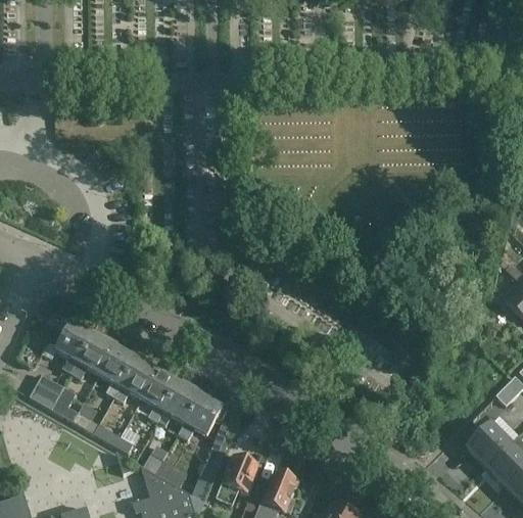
[(505,269),(511,275),(517,269),(511,263),(505,269)]
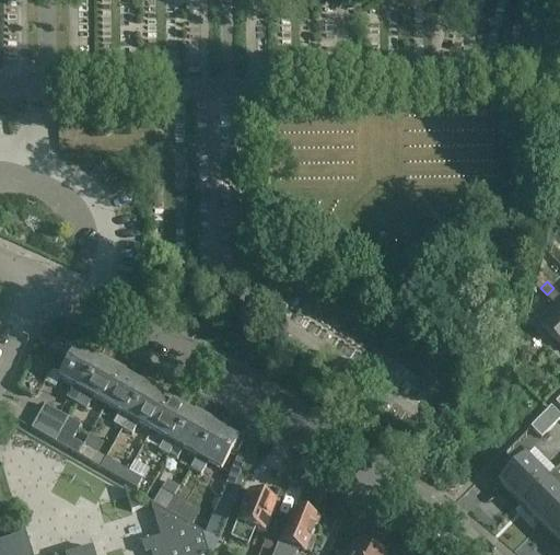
[(559,295),(553,288),(547,295),(553,302),(537,319),(559,340),(559,301),(557,298),(559,295)]
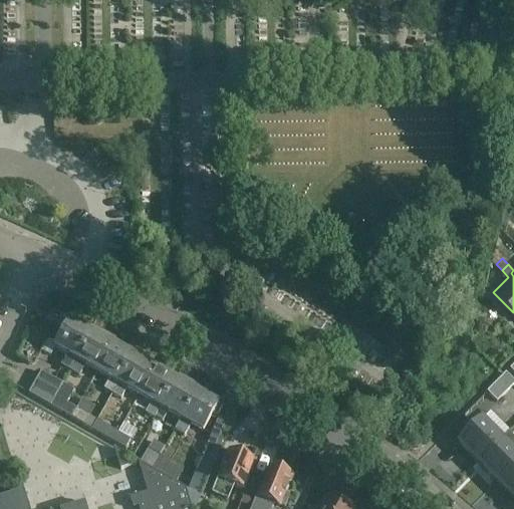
[(61,362),(69,367),(92,328),(70,316),(54,344),(67,351),(61,362)]
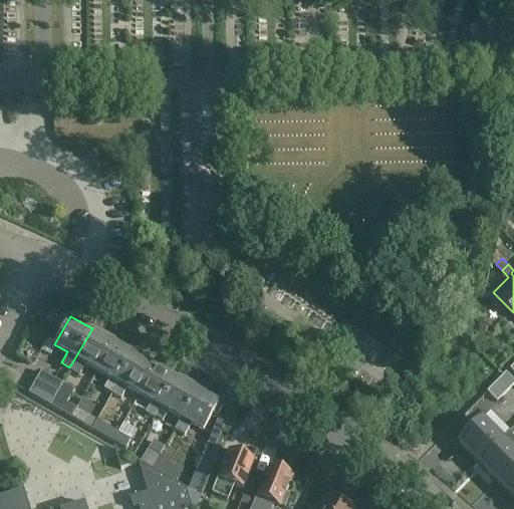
[(84,361),(97,368),(112,340),(115,335),(102,327),(99,332),(92,328),(69,367),(78,372),(84,361)]
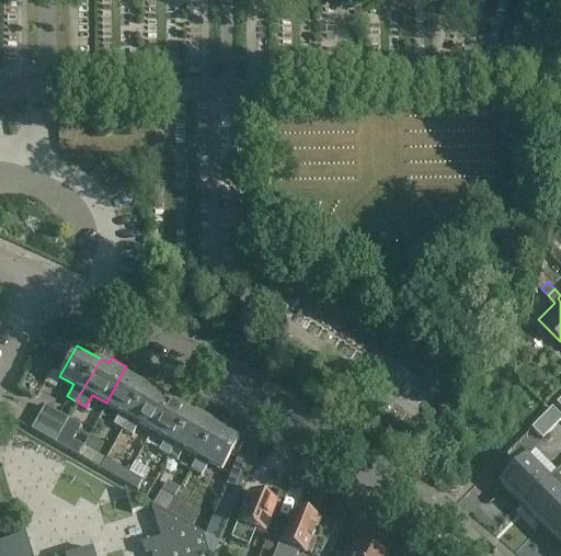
[(122,428),(123,426),(146,385),(123,372),(106,403),(119,410),(113,422),(122,428)]
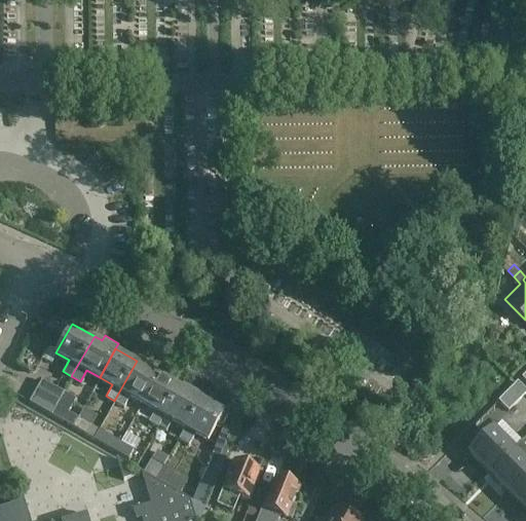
[(158,373),(137,361),(115,399),(123,404),(129,394),(143,402),(158,373)]
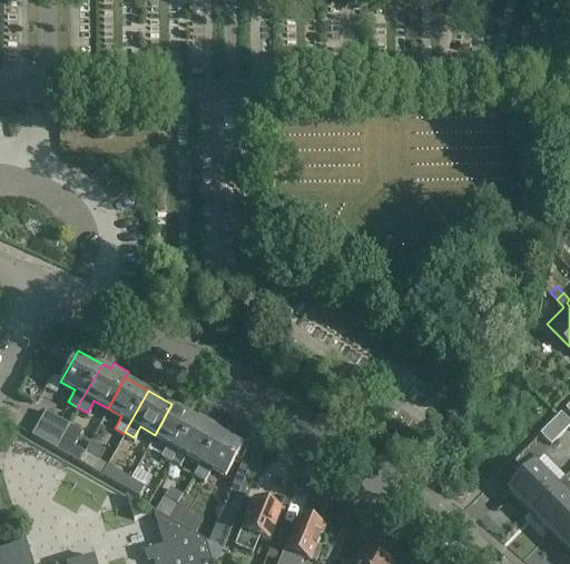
[(195,417),(172,404),(155,435),(168,443),(161,454),(170,459),(172,458),(195,417)]
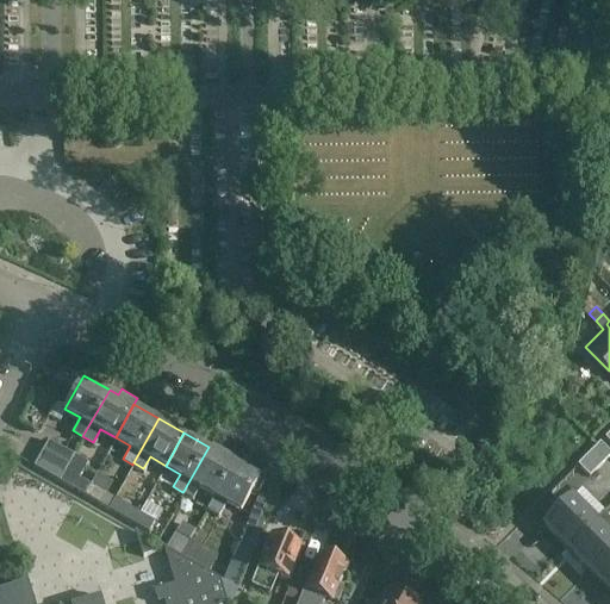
[(33,462),(60,478),(74,452),(63,446),(48,437),(42,449),(33,462)]
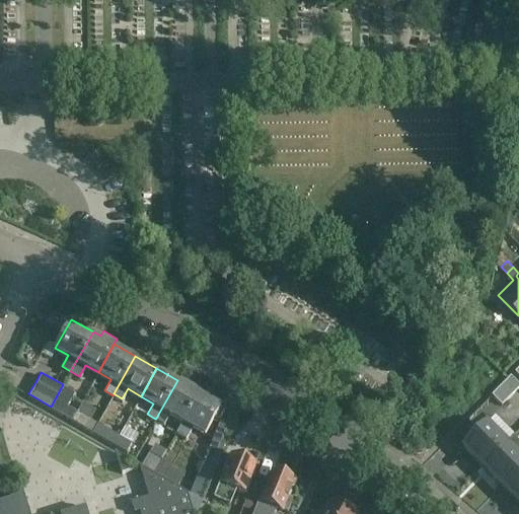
[(518,383),(518,381),(511,373),(492,392),(501,401),(518,383)]
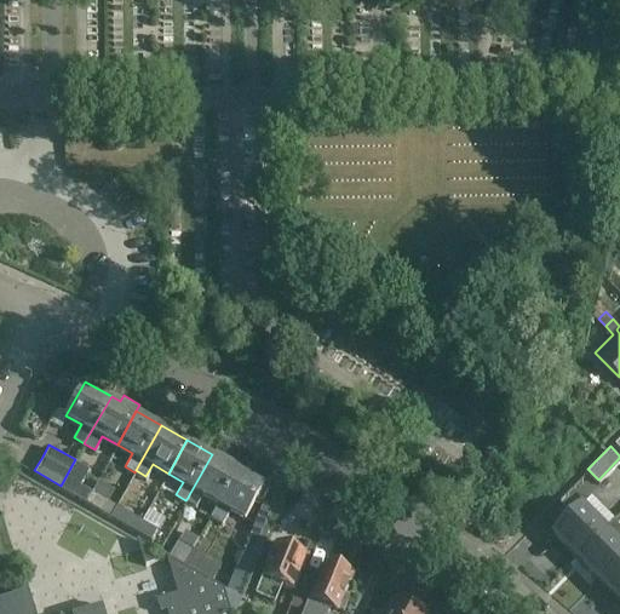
[(218,501),(237,469),(241,462),(224,453),(220,459),(212,454),(187,499),(196,504),(202,493),(218,501)]
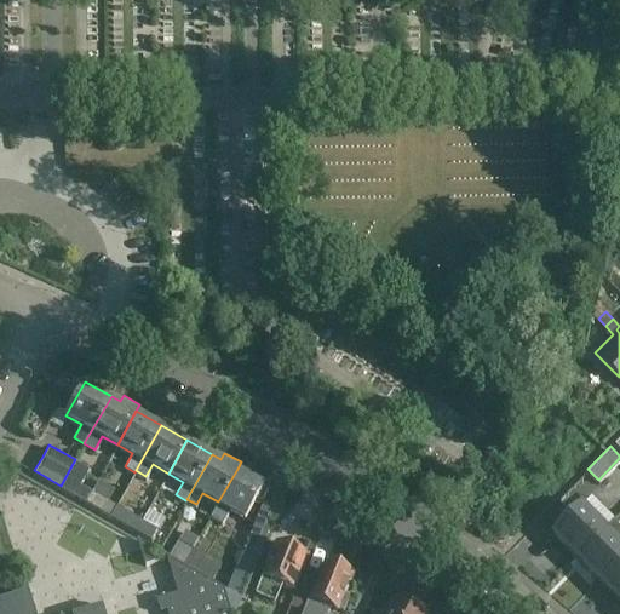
[(61,486),(86,500),(92,489),(80,482),(89,466),(75,459),(61,486)]
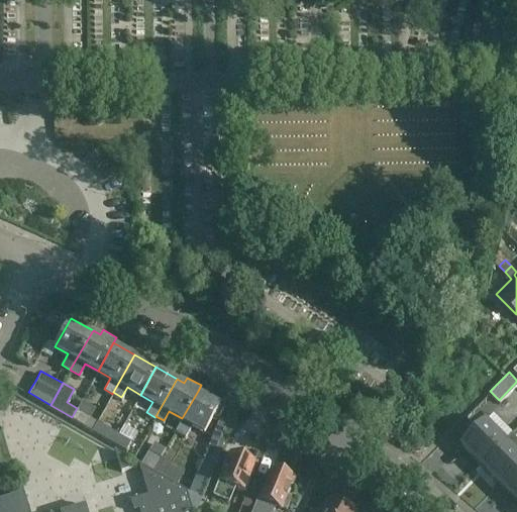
[(219,403),(198,391),(182,418),(203,430),(213,414),(217,416),(223,406),(219,403)]
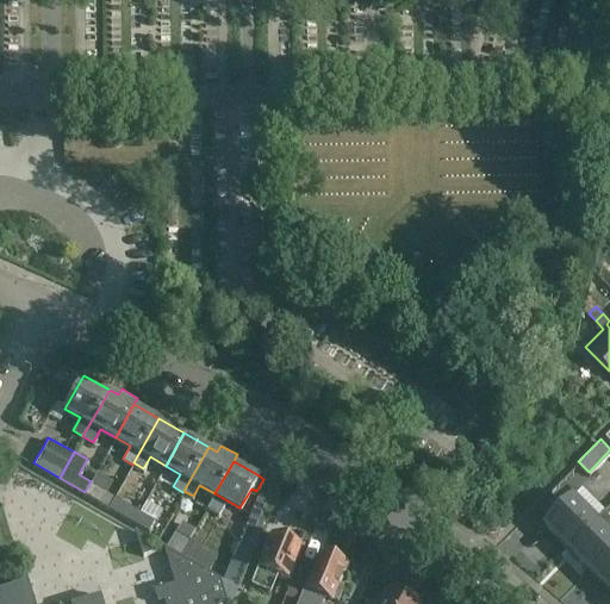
[(91,481),(85,492),(99,500),(109,505),(114,494),(106,490),(112,478),(97,469),(91,481)]
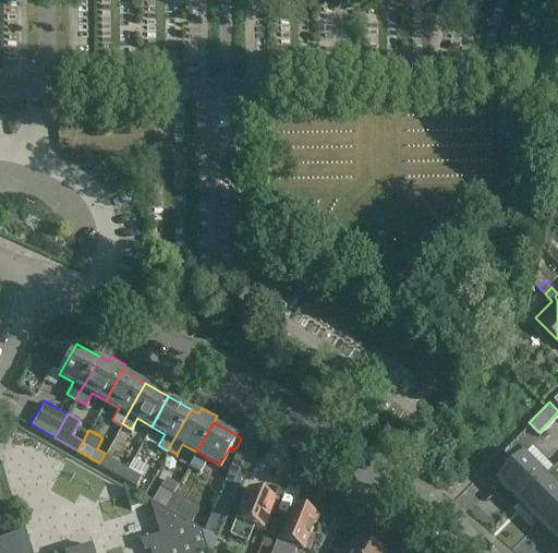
[(518,499),(544,473),(523,453),(497,478),(518,499)]
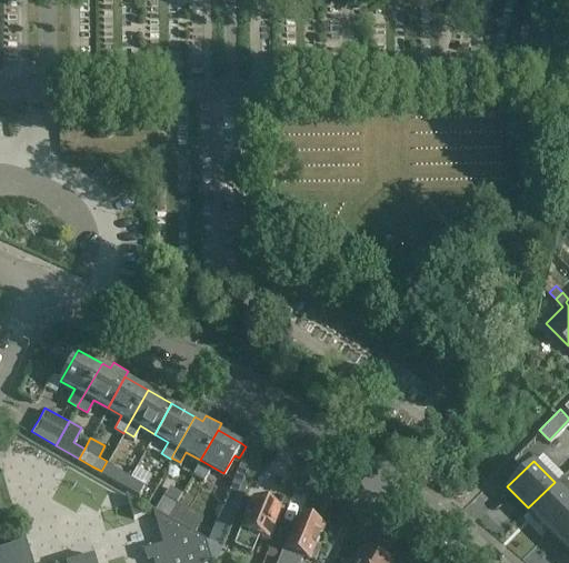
[(111,478),(125,485),(130,475),(117,468),(111,478)]
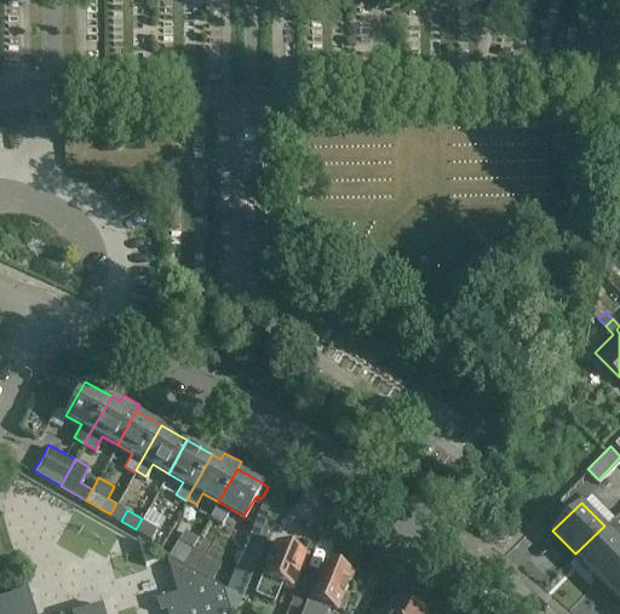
[(156,527),(142,518),(136,529),(151,537),(156,527)]
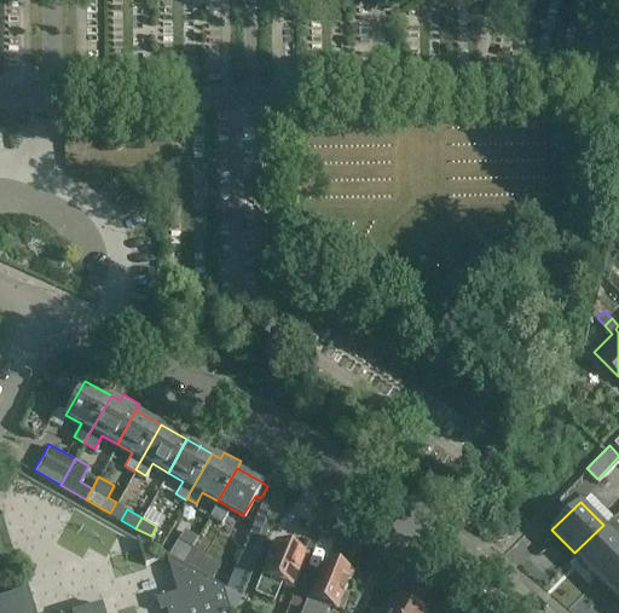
[(255,557),(268,526),(254,520),(241,551),(255,557)]
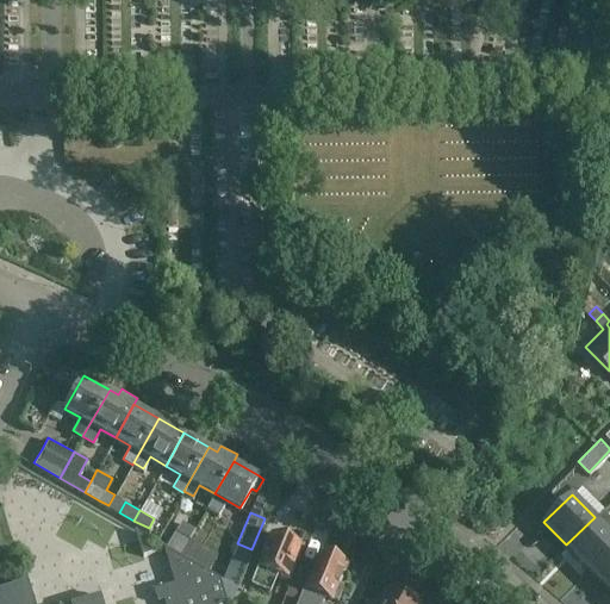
[(566,545),(589,566),(609,543),(609,531),(595,517),(566,545)]
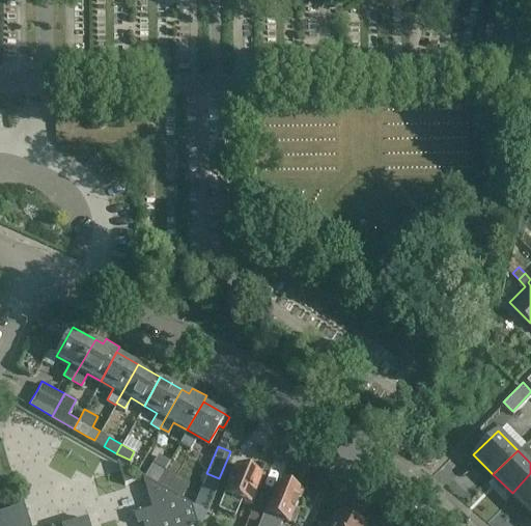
[(128,465),(118,460),(126,481),(132,479),(128,465)]
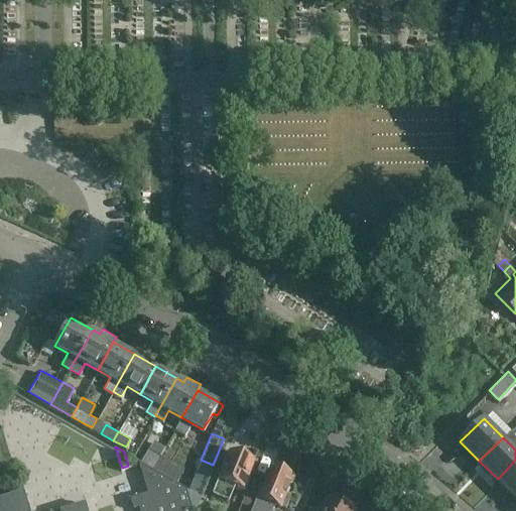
[(139,460),(139,461),(152,468),(160,456),(146,448),(139,460)]
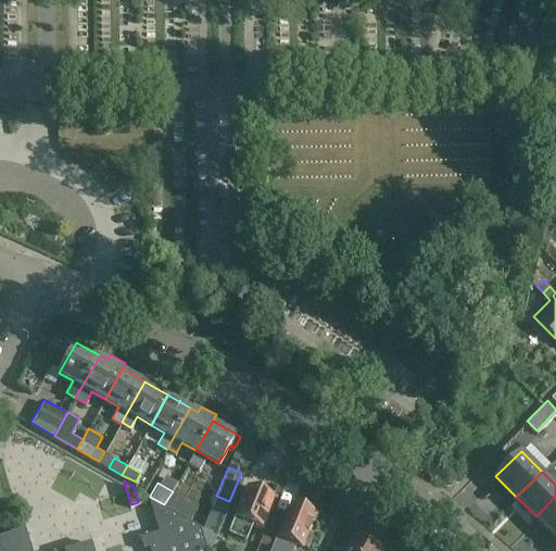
[(252,521),(262,525),(275,495),(249,484),(229,529),(245,536),(252,521)]
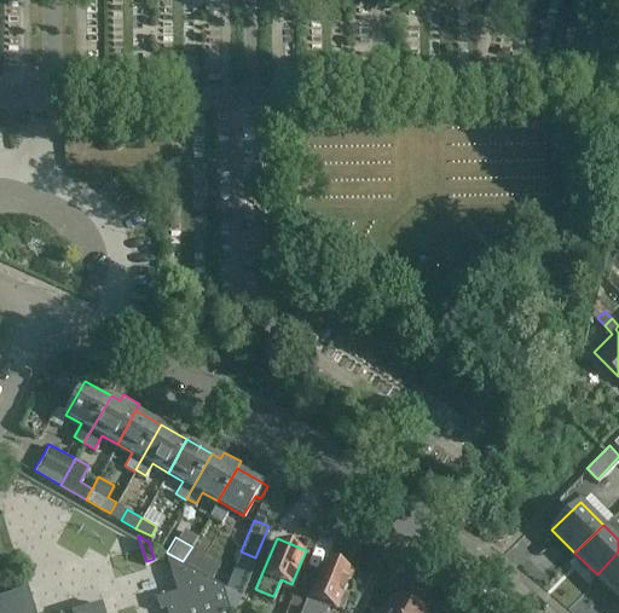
[(618,597),(618,596),(618,551),(597,574),(618,597)]
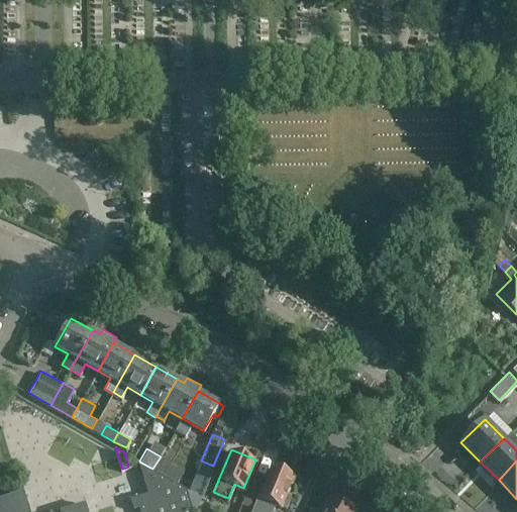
[(194,511),(187,489),(152,469),(139,462),(148,491),(129,497),(132,508),(139,506),(140,511),(194,511)]
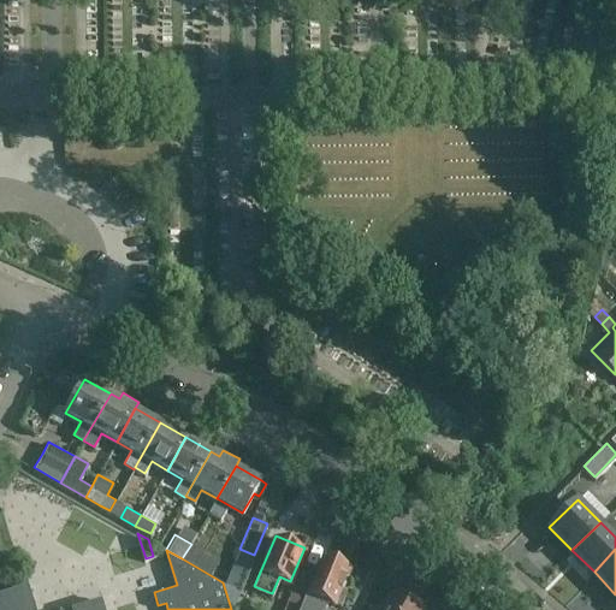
[(323,555),(308,591),(300,609),(323,609),(324,609),(326,609),(330,600),(341,604),(347,588),(342,587),(351,567),(323,555)]
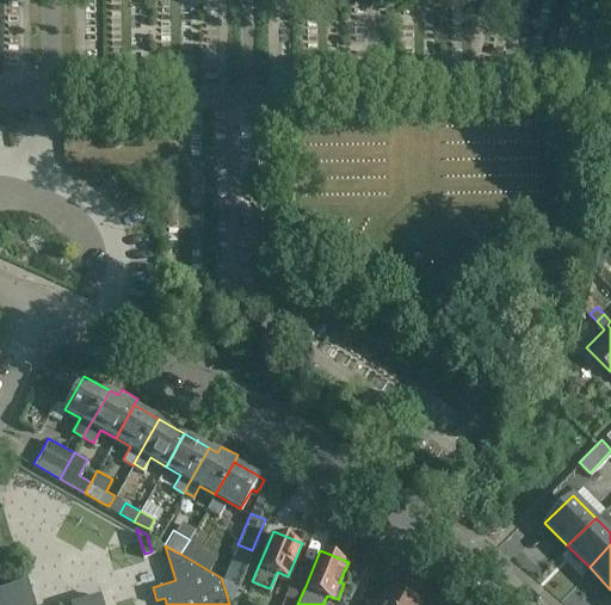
[(303,579),(295,576),(288,592),(296,597),(303,579)]
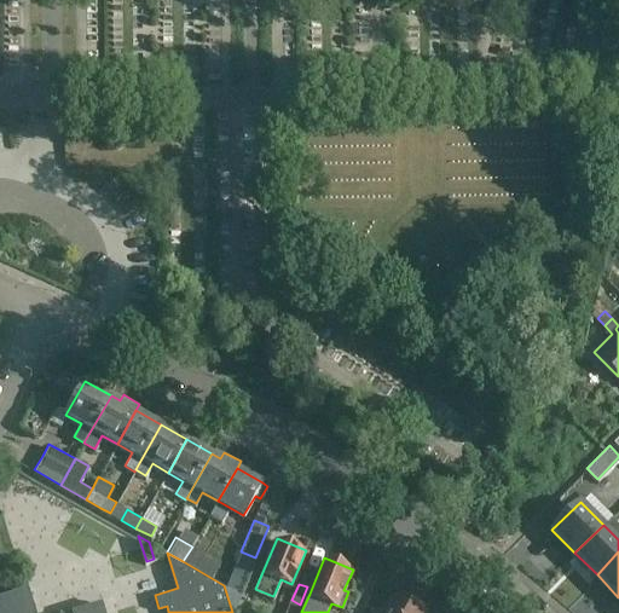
[(224,585),(231,607),(233,606),(235,605),(241,593),(224,585)]
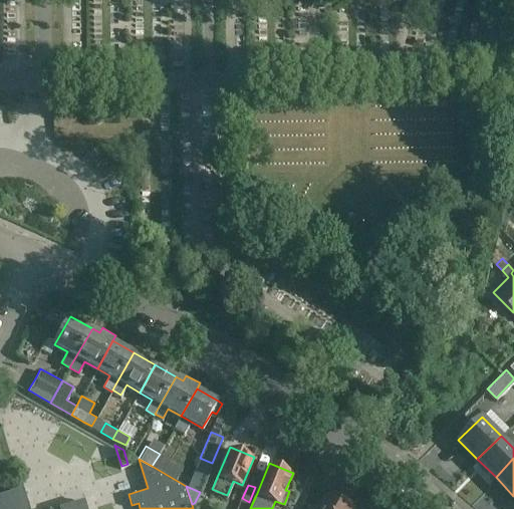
[(87,508),(84,499),(51,508),(50,506),(49,506),(50,508),(28,508),(22,489),(21,489),(22,493),(0,499),(0,508),(87,508)]
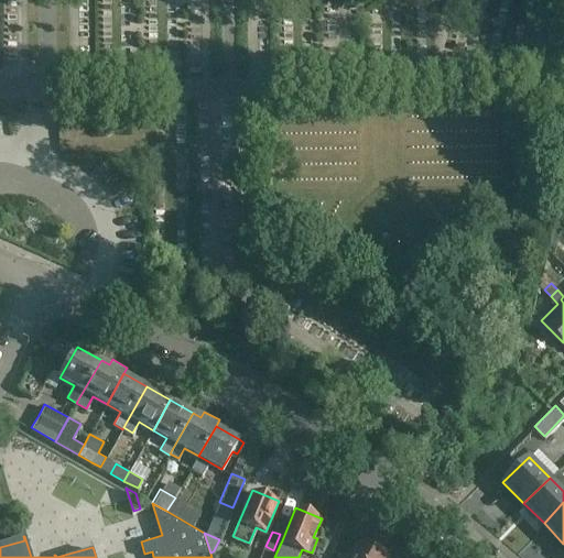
[(388,557),(390,555),(359,538),(348,557),(388,557)]
